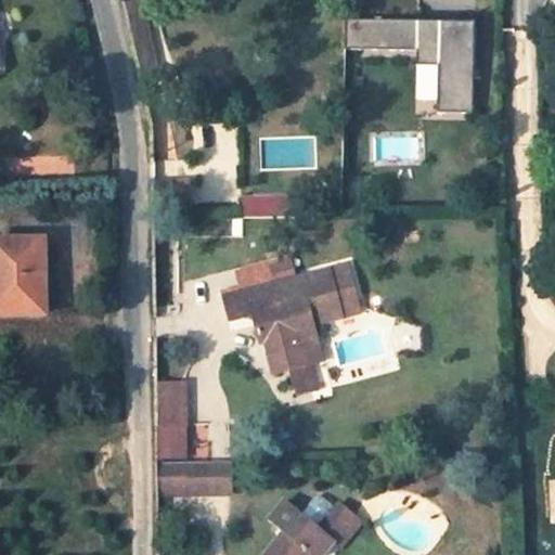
[(470,108),(472,17),(344,16),(343,46),(416,46),(415,61),(438,61),(437,108),(470,108)]
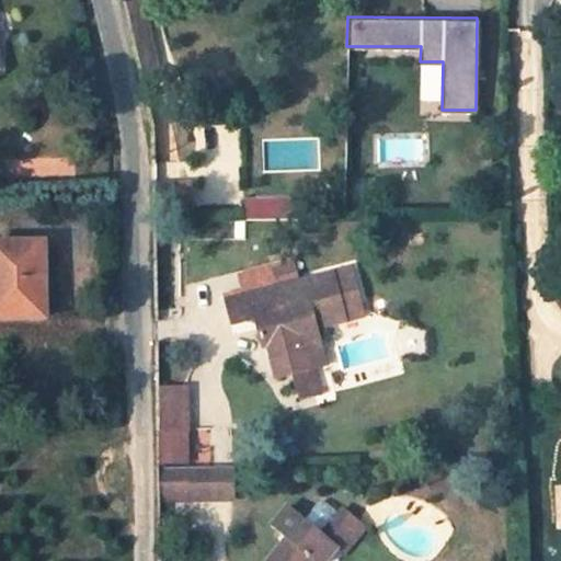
[(306,195),(245,194),(245,215),(306,215),(306,195)]
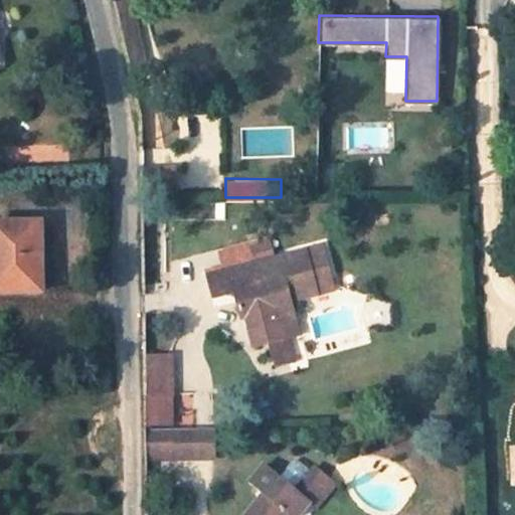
[(0,289),(32,291),(36,222),(0,220),(0,289)]
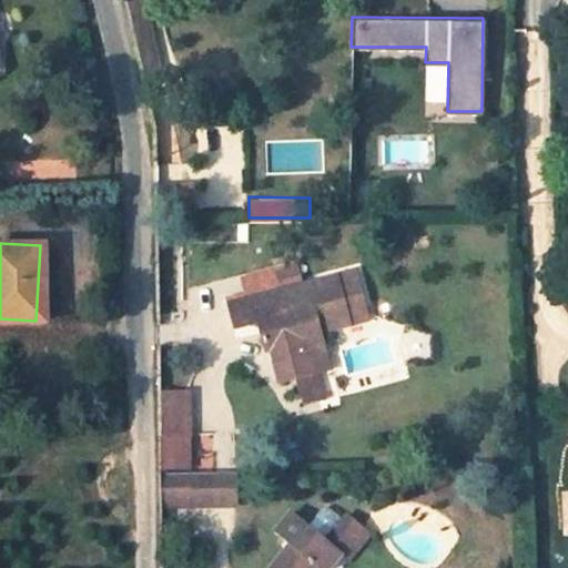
[(277,285),(297,280),(294,267),(274,273),(277,285)]
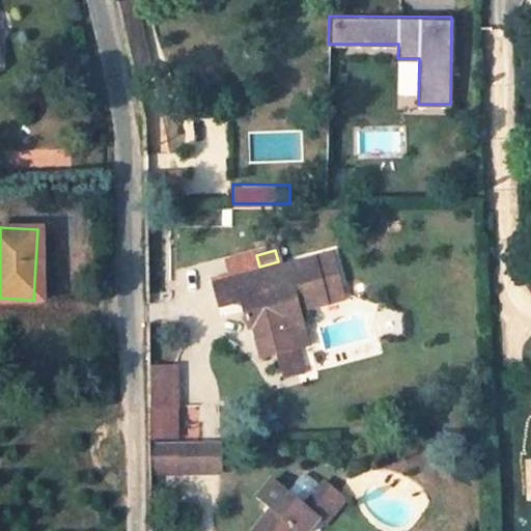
[(232,275),(240,302),(251,299),(254,311),(248,313),(252,328),(258,326),(267,357),(280,353),(295,348),(281,300),(296,296),(300,309),(343,297),(331,253),(280,268),(278,261),(259,267),(232,275)]
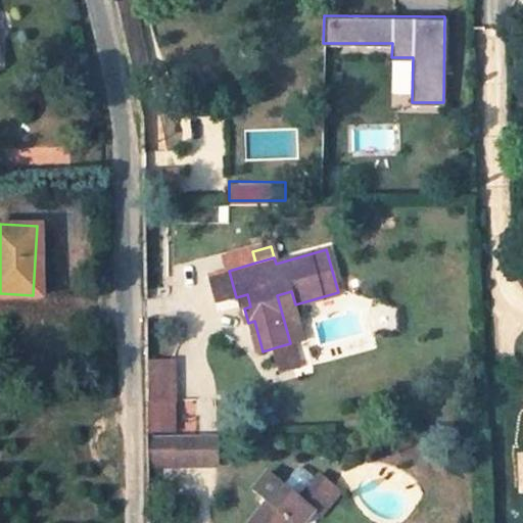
[(229,271),(208,276),(216,302),(236,297),(229,271)]
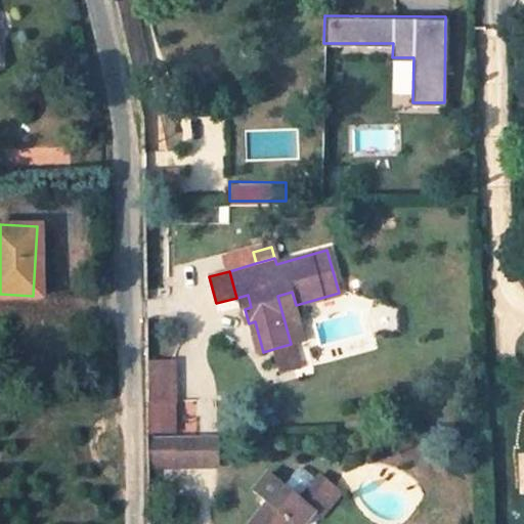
[(291,344),(276,348),(282,369),(297,365),(291,344)]
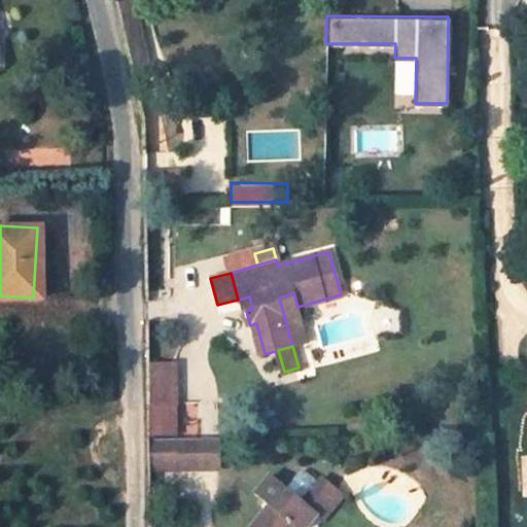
[(170,349),(149,349),(150,392),(171,392),(170,349)]
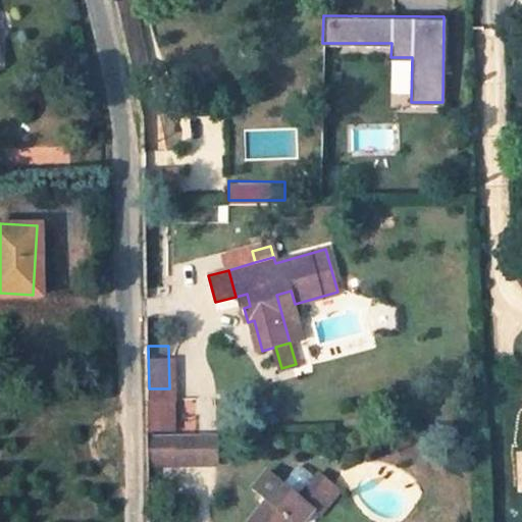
[(169,388),(149,388),(150,429),(170,430),(169,388)]
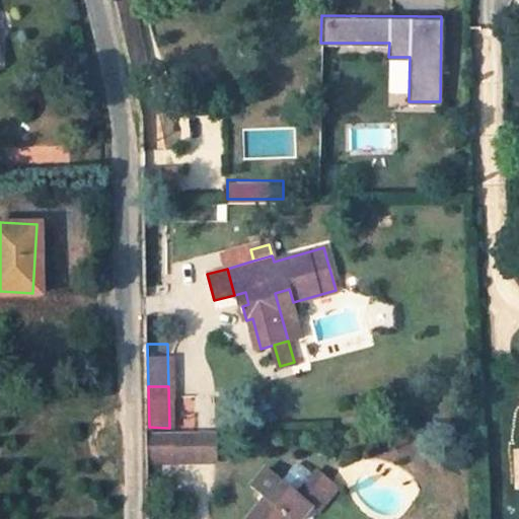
[(169,428),(149,427),(149,455),(176,455),(176,428),(169,428)]
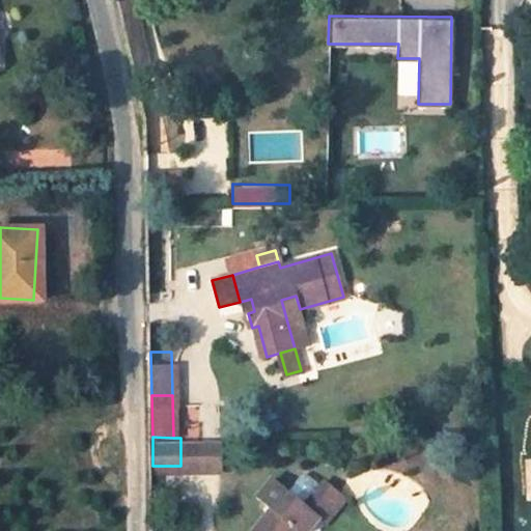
[(210,438),(208,466),(225,466),(225,437),(210,438)]
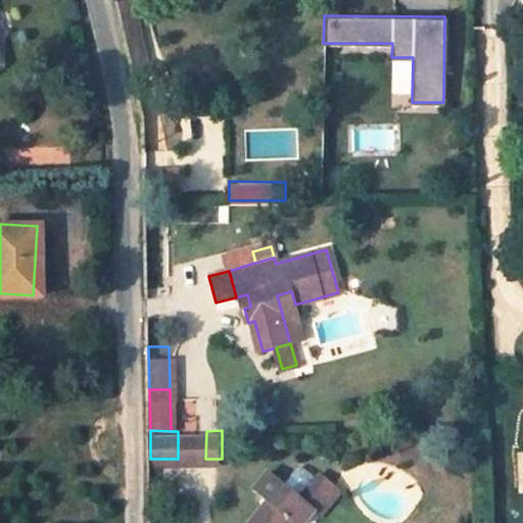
[(206,431),(178,431),(178,459),(205,459),(206,431)]
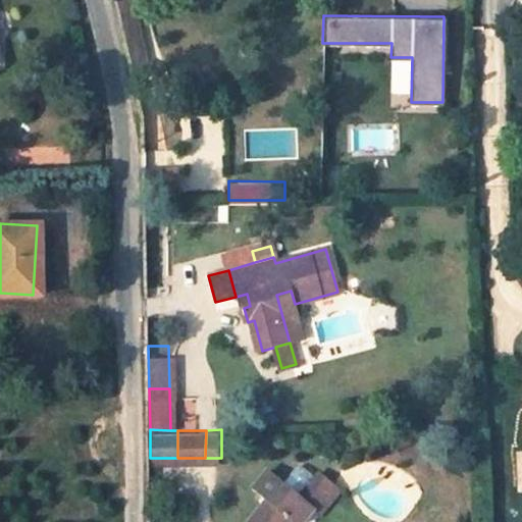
[(309,521),(335,489),(317,474),(298,498),(275,479),(259,497),(271,507),(257,521),(309,521)]
